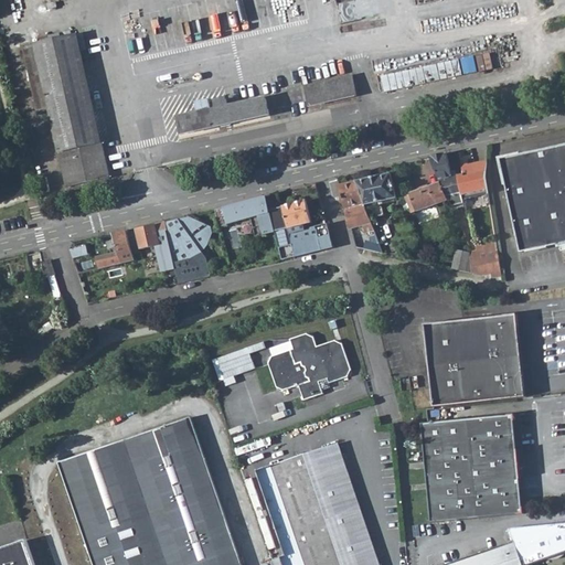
[(78,35),(35,44),(60,152),(102,144),(78,35)]
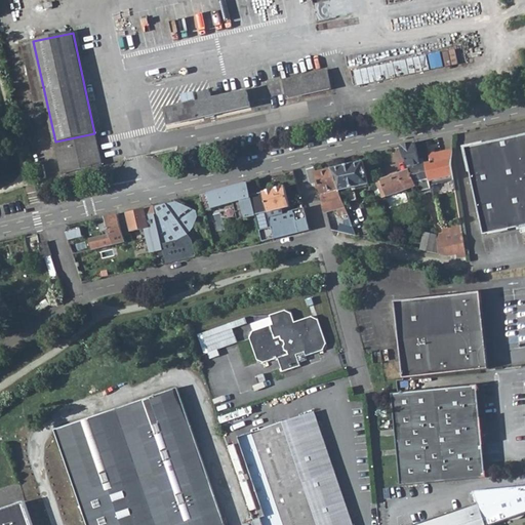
[(47,105),(33,41),(22,43),(35,107),(47,105)]
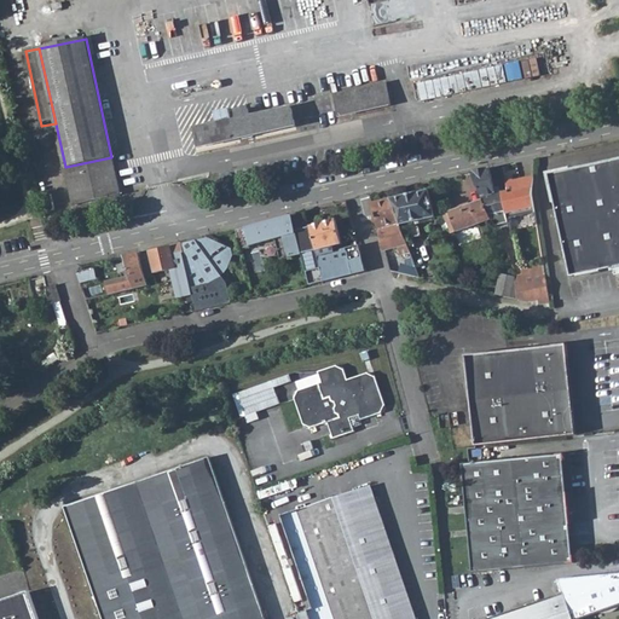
[(391,105),(386,85),(335,97),(340,116),(391,105)]
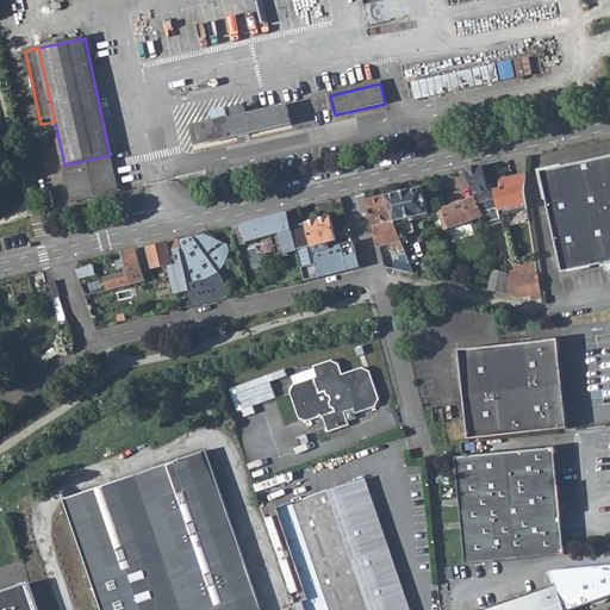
[(232,118),(193,128),(197,144),(292,125),(287,106),(247,116),(244,106),(231,110),(232,118)]
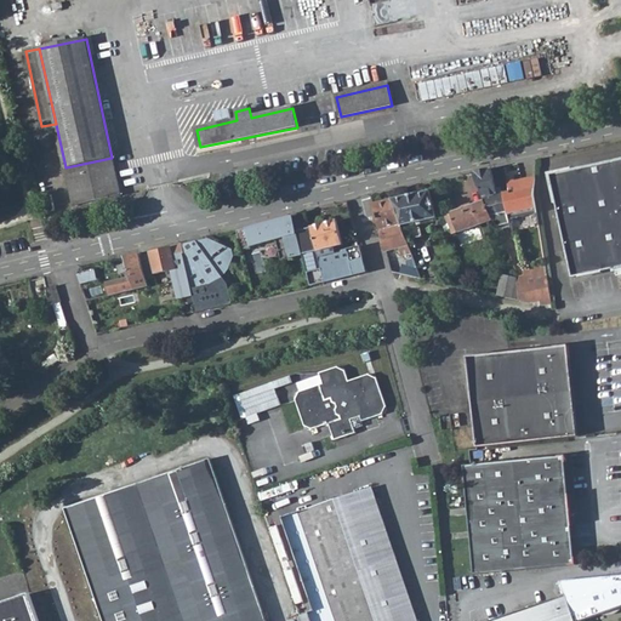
[(74,206),(120,197),(112,158),(66,167),(74,206)]
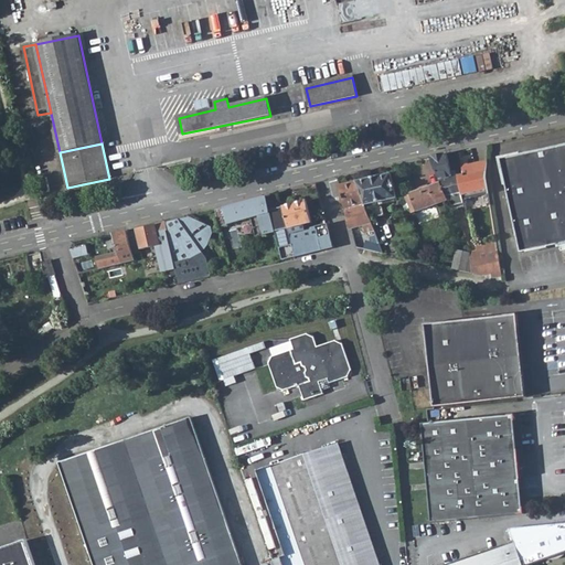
[(564,145),(551,148),(501,160),(522,254),(560,244),(561,248),(564,247),(564,145)]
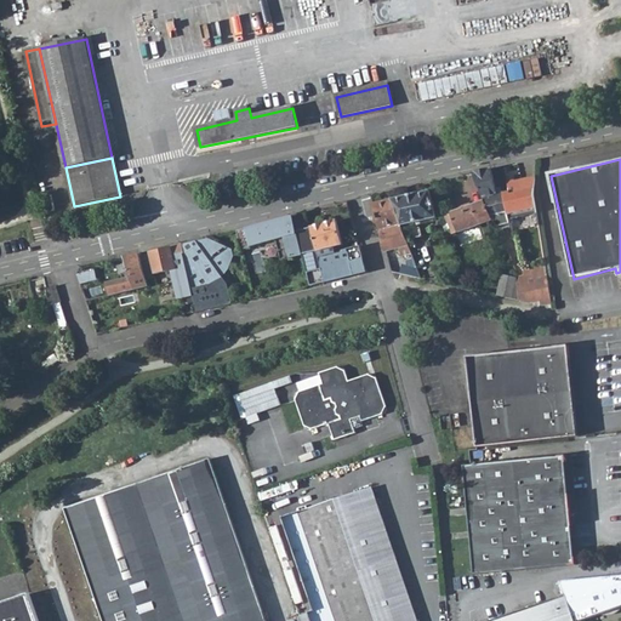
[(511,191),(497,194),(491,170),(473,174),(485,200),(494,220),(497,227),(511,224),(510,216),(537,210),(537,209),(535,198),(535,192),(535,176),(510,182),(511,191)]
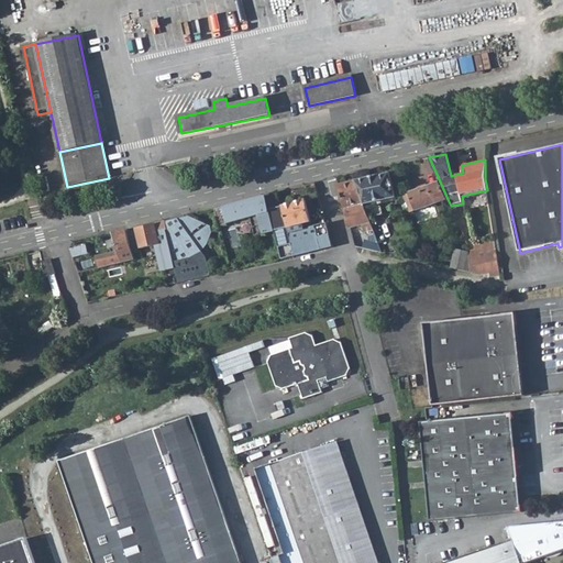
[(370,217),(384,213),(381,201),(396,198),(390,174),(356,181),(365,208),(370,217)]
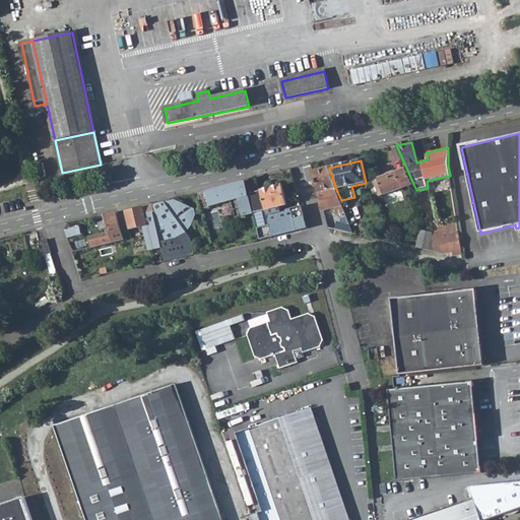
[(37,165),(40,178),(47,176),(44,163),(37,165)]
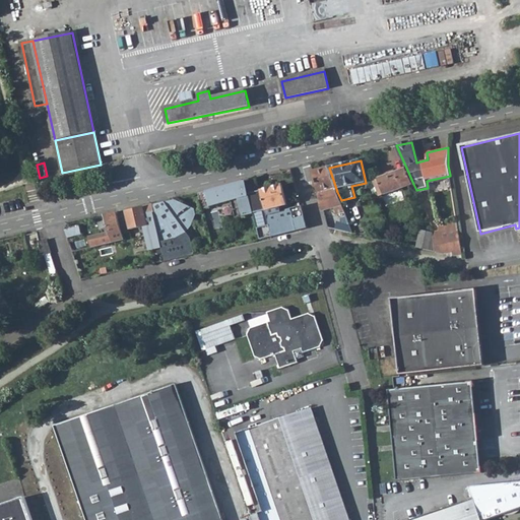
[(329,168),(313,171),(324,210),(342,205),(341,200),(337,192),(329,168)]
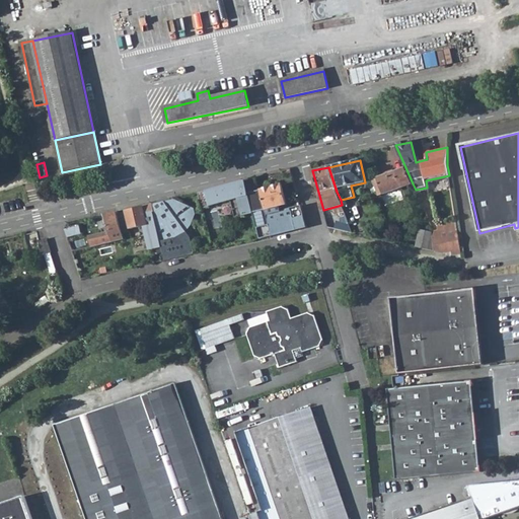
[(378,196),(413,183),(405,167),(372,179),(378,196)]
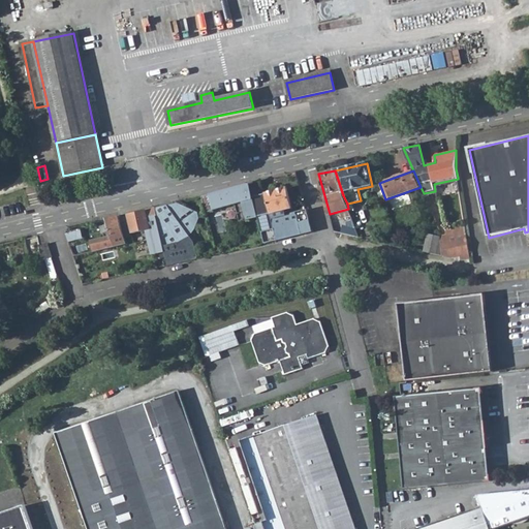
[(287,189),(263,194),(260,181),(251,184),(258,218),(265,243),(312,232),(307,211),(286,216),(285,211),(292,209),(287,189)]
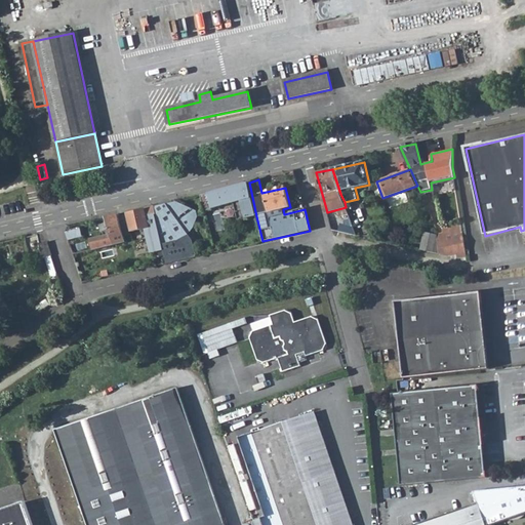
[(210,193),(201,195),(203,203),(204,210),(235,203),(239,220),(256,216),(249,183),(210,193)]
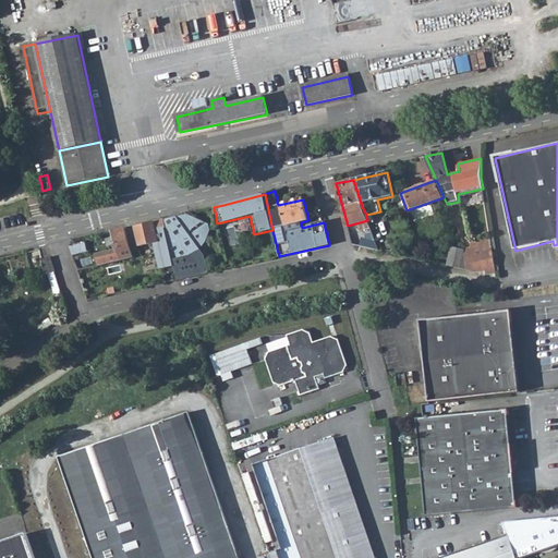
[(187,214),(165,219),(173,261),(174,264),(178,280),(208,273),(204,255),(208,251),(204,245),(206,243),(208,240),(210,237),(213,232),(213,230),(211,222),(187,216),(187,214)]
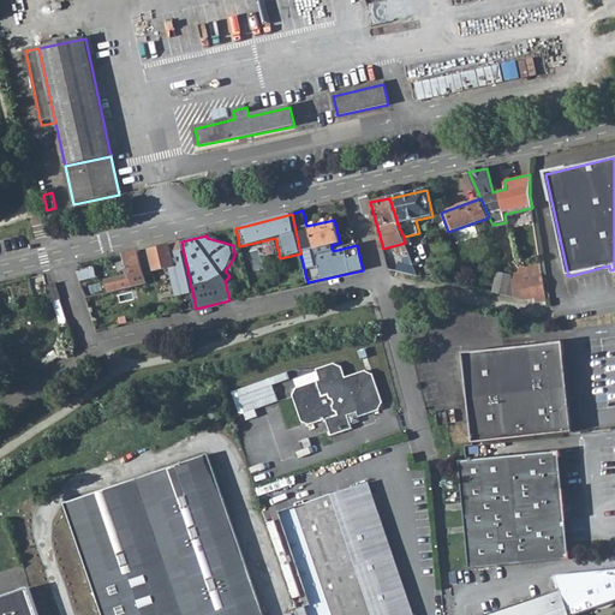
[(191,287),(181,242),(149,250),(154,272),(180,266),(186,292),(192,291),(191,287)]
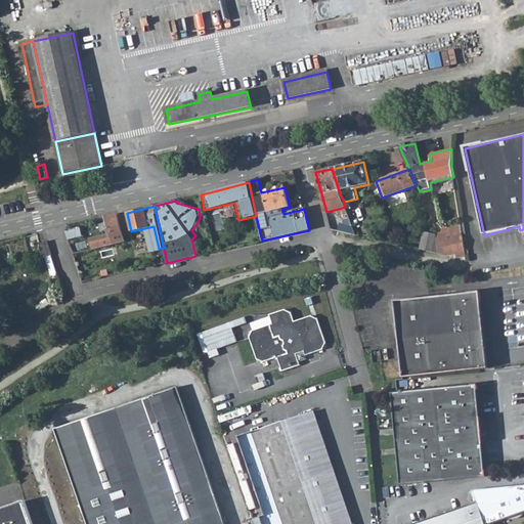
[(112,234),(92,239),(94,249),(126,242),(118,215),(106,217),(112,234)]
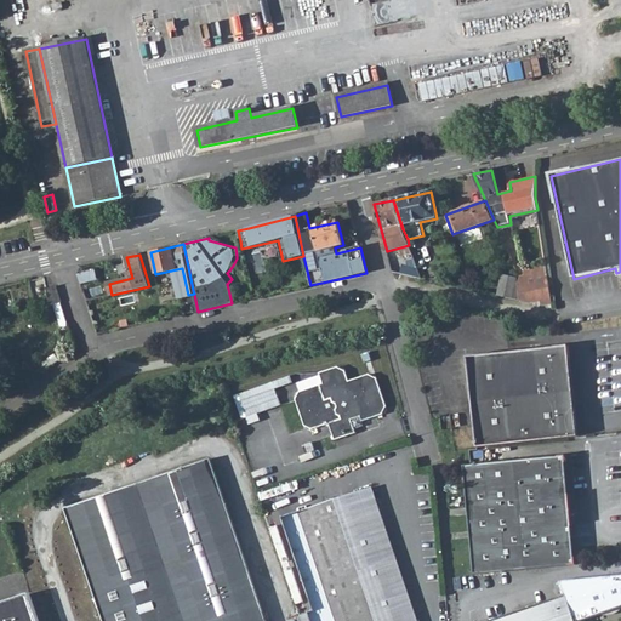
[(389,261),(392,272),(409,275),(408,265),(389,261)]
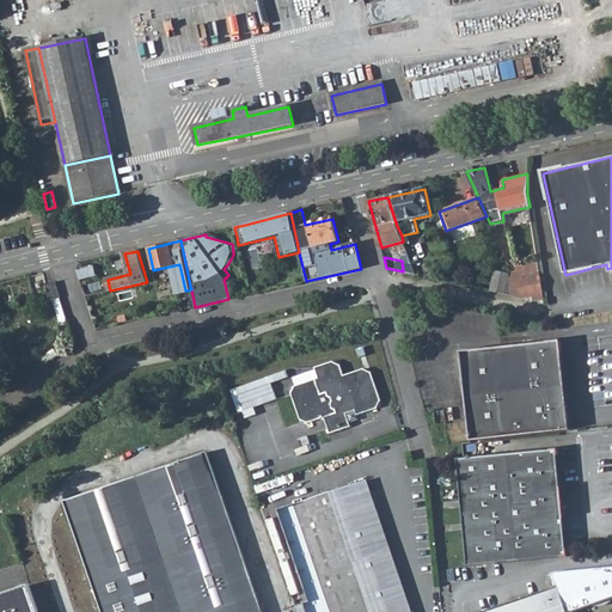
[(95,275),(93,267),(77,271),(79,279),(95,275)]
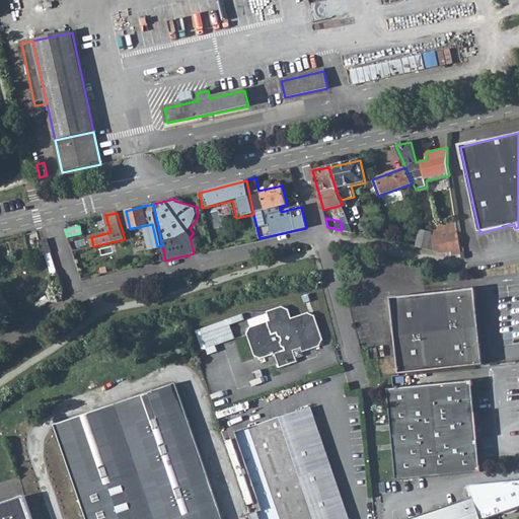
[(458,238),(456,226),(433,232),(434,251),(445,254),(451,252),(452,256),(453,256),(460,254),(458,238)]
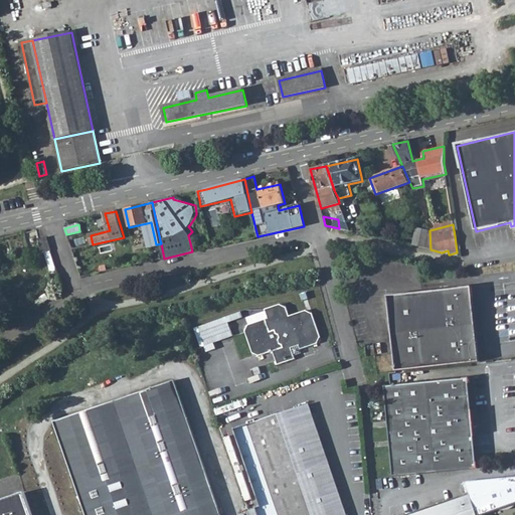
[(416,229),(412,245),(431,249),(430,230),(416,229)]
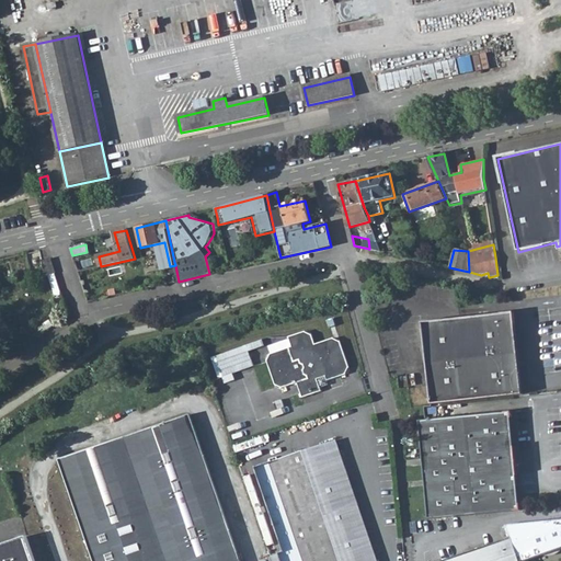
[(245,253),(226,258),(229,270),(249,265),(245,253)]
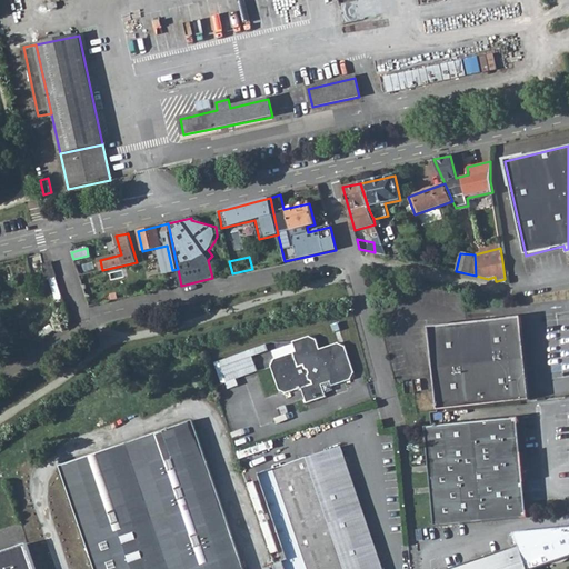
[(56,277),(51,261),(42,265),(47,280),(49,279),(56,277)]
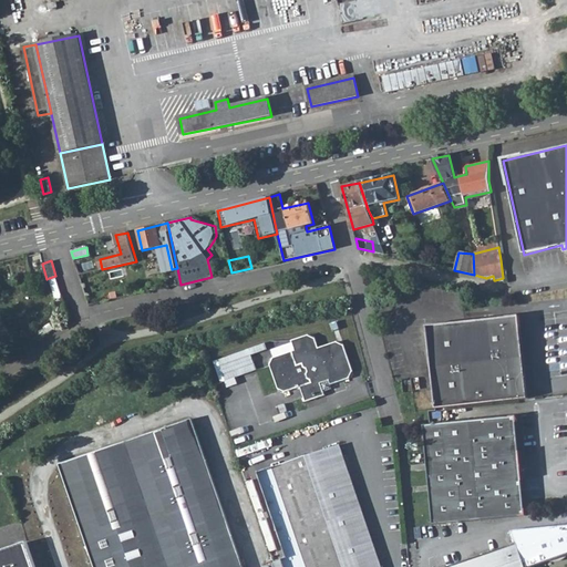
[(49,278),(55,300),(63,298),(55,276),(49,278)]
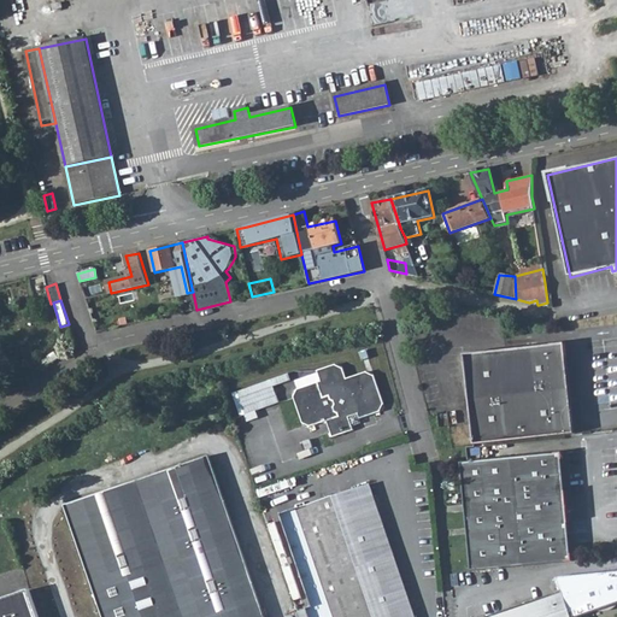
[(476,445),(577,434),(576,416),(568,345),(556,346),(468,356),(476,445)]
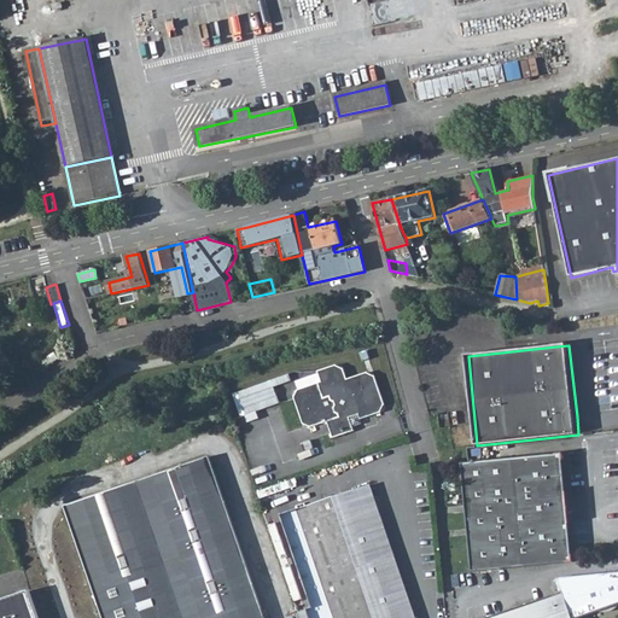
[(320,382),(296,390),(293,397),(303,423),(312,426),(327,423),(332,438),(353,432),(351,427),(361,424),(360,420),(382,413),(384,404),(374,377),(368,372),(347,379),(343,368),(336,365),(318,371),(320,382)]
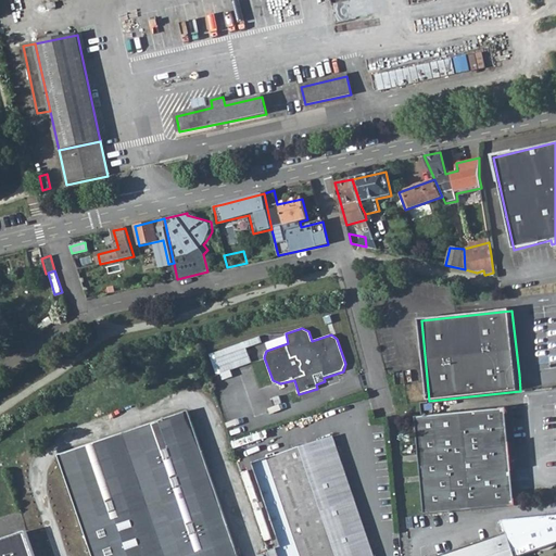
[(264,339),(216,354),(223,375),(254,364),(250,350),(266,344),(264,339)]
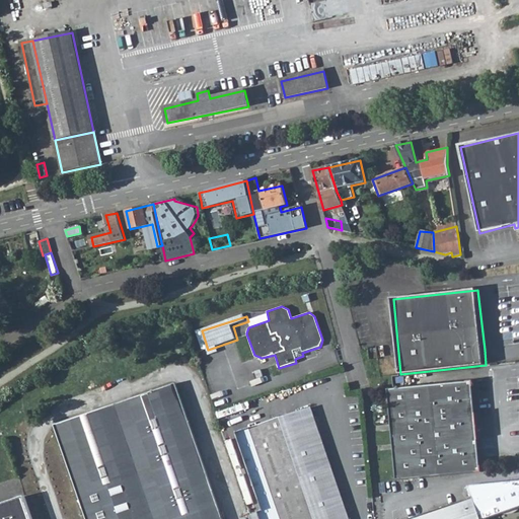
[(74,480),(86,518),(222,518),(175,382),(102,409),(106,422),(107,425),(109,430),(116,449),(122,466),(122,467),(109,468),(101,470),(98,471),(93,472),(90,473),(85,476),(74,480)]
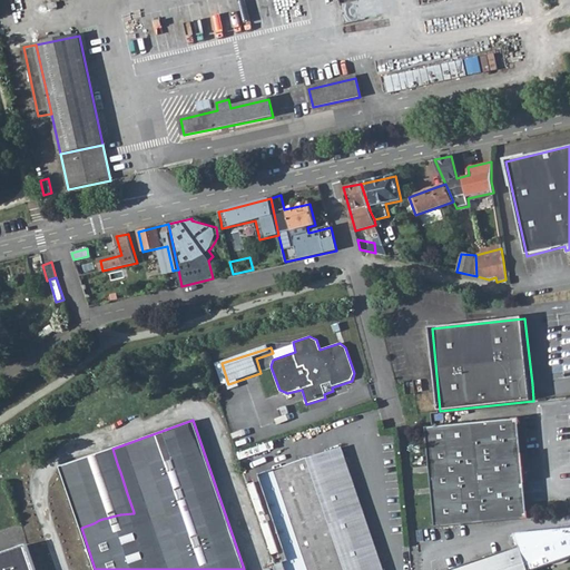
[(528,519),(519,420),(428,428),(435,527),(513,520),(528,519)]
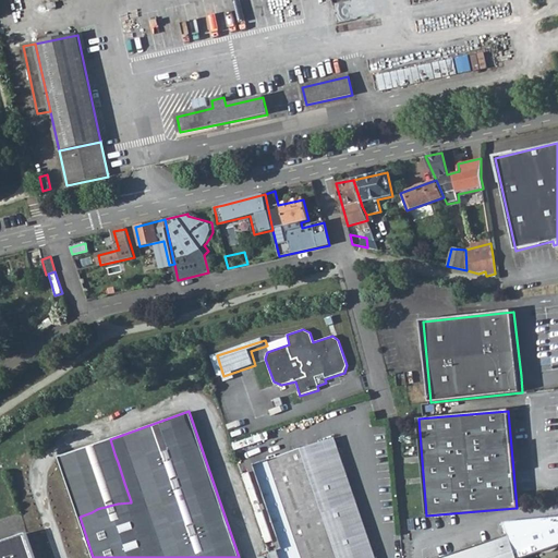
[(110,439),(58,456),(80,517),(92,512),(97,509),(100,508),(106,507),(109,506),(118,504),(131,502),(131,501),(124,483),(118,462),(116,457),(114,453),(110,439)]
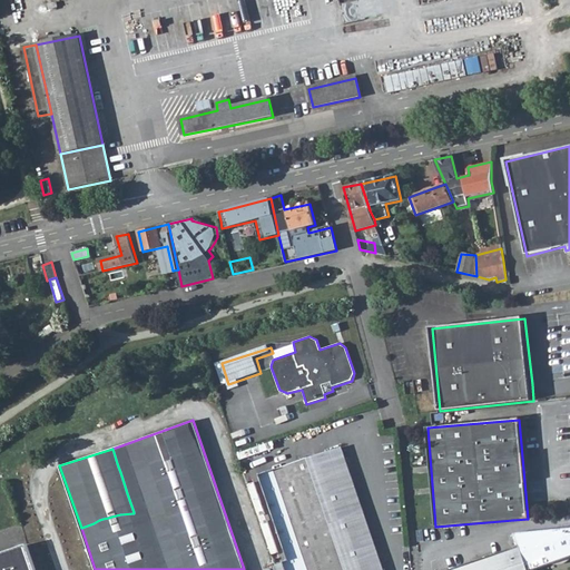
[(384,569),(344,450),(278,471),(263,477),(290,562),(285,564),(286,569),(384,569)]
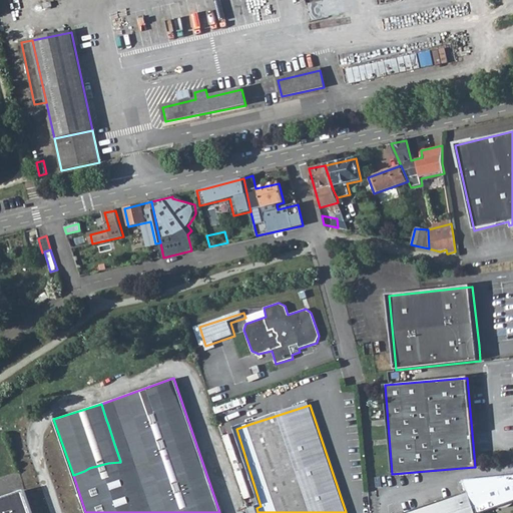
[(484,512),(512,503),(512,476),(465,482),(466,487),(469,493),(408,512),(484,512)]
